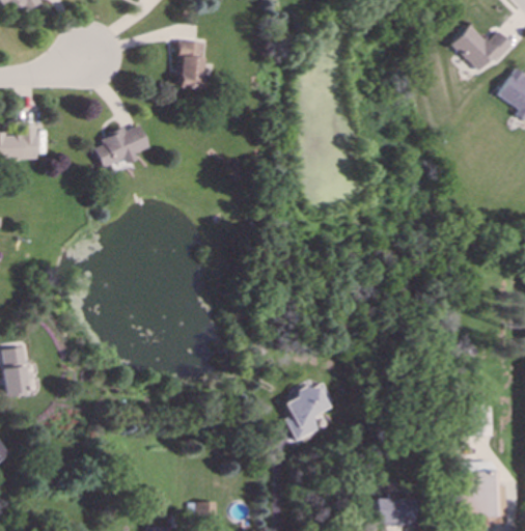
[(0,0),(0,4),(0,5),(7,2),(14,17),(44,3),(42,0),(0,0)]
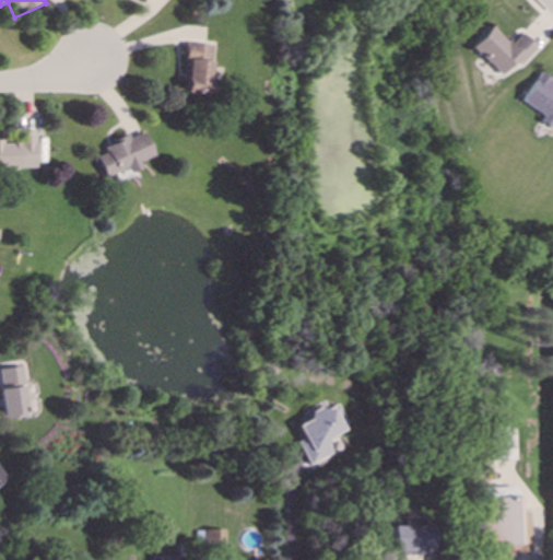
[(524,66),(541,48),(526,33),(515,45),(496,26),(477,48),(505,76),(518,61),(524,66)]
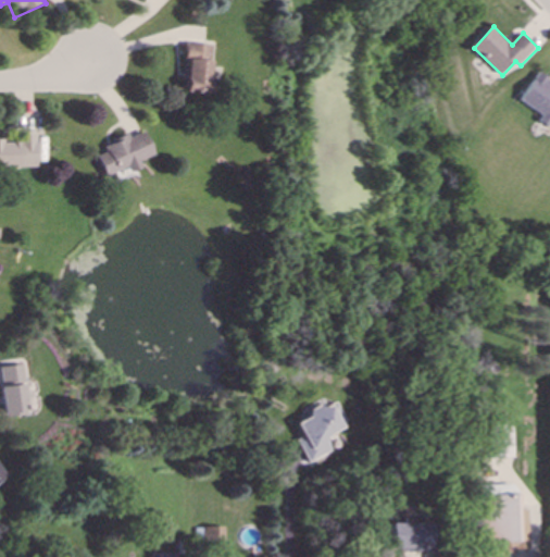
[(214,45),(188,45),(187,91),(212,91),(214,45)]
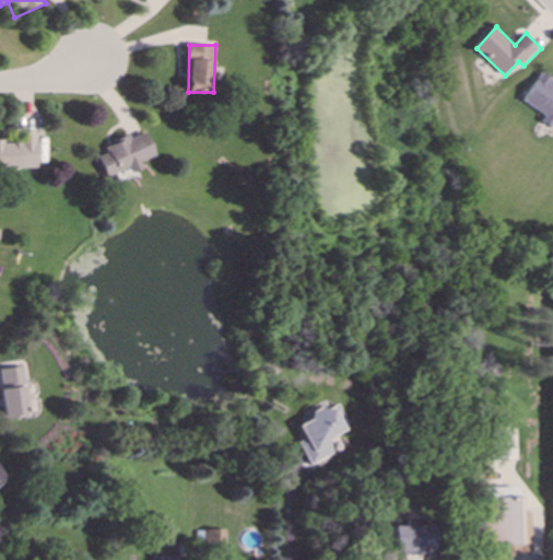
[(526,101),(549,116),(544,121),(552,127),(552,79),(544,73),(526,101)]
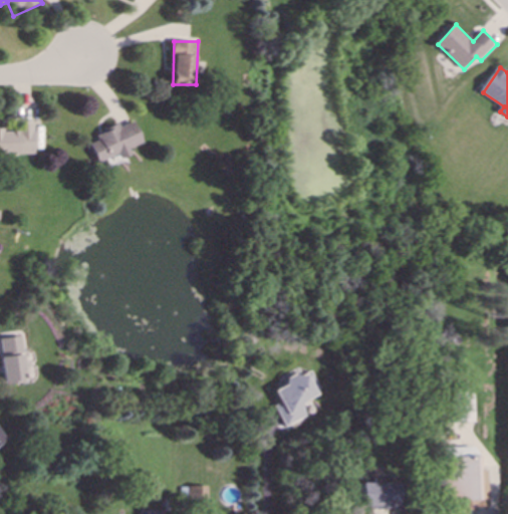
[(99,163),(120,155),(122,160),(135,155),(132,149),(145,144),(136,121),(122,127),(120,123),(97,134),(100,141),(91,144),(99,163)]
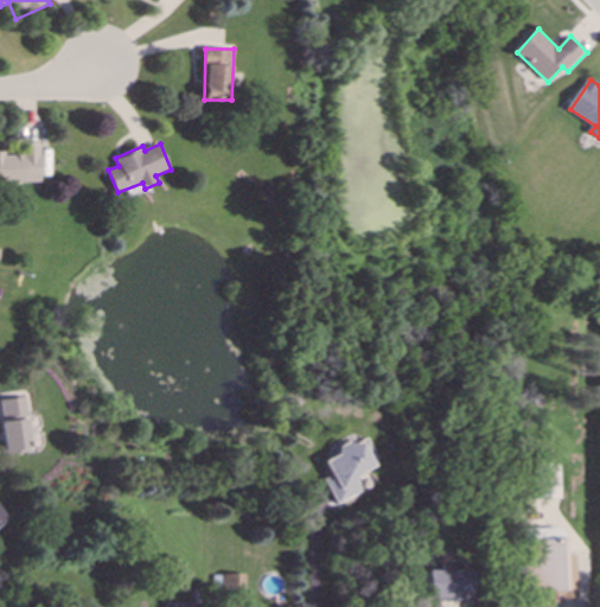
[(0,183),(44,183),(43,147),(31,147),(31,153),(0,153),(0,183)]
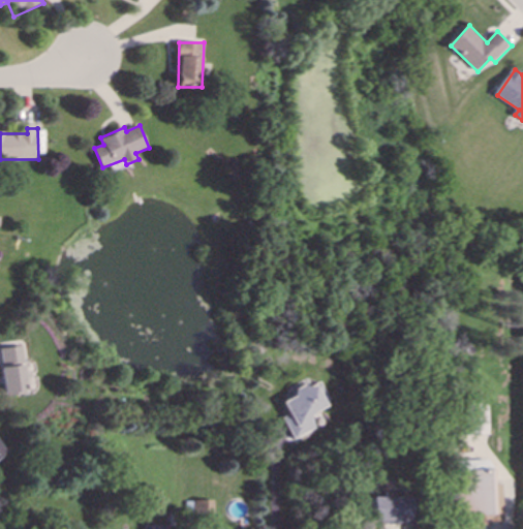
[(30,394),(24,346),(2,349),(8,397),(30,394)]
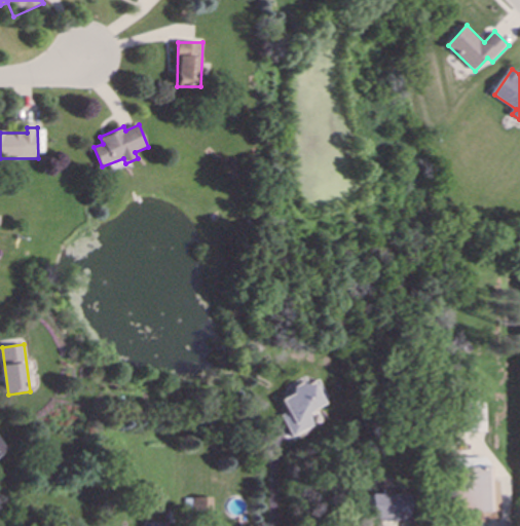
[(281,398),(289,413),(284,415),(295,438),(316,427),(308,413),(325,405),(313,381),(281,398)]
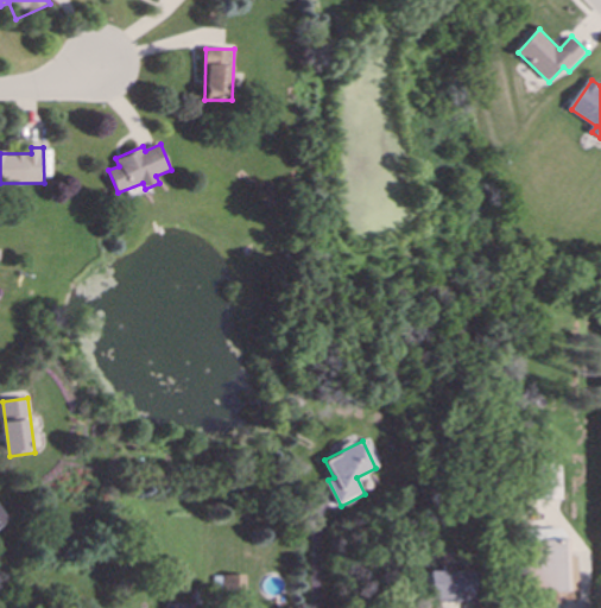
[(531,607),(555,607),(555,593),(569,591),(569,601),(582,600),(581,556),(570,557),(569,529),(529,530),(531,607)]
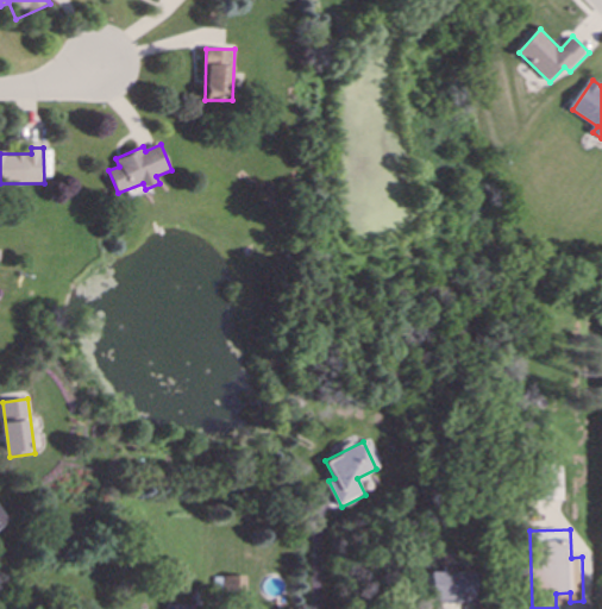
[(432,601),(476,601),(476,573),(432,572),(432,601)]
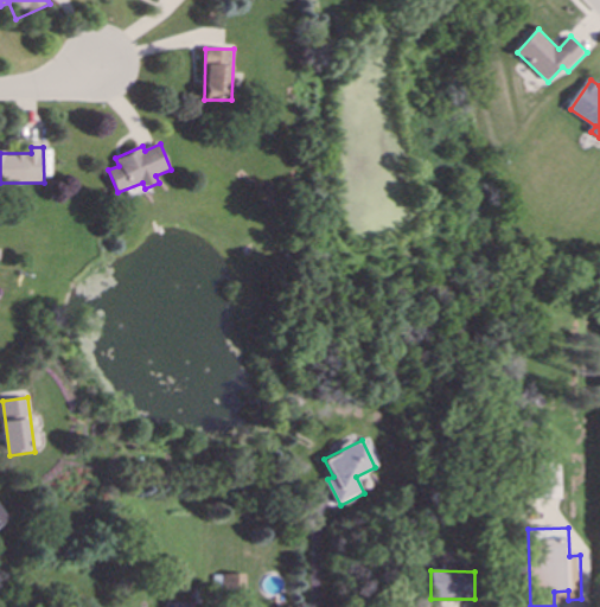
[(248,574),(228,574),(228,602),(249,602),(248,574)]
